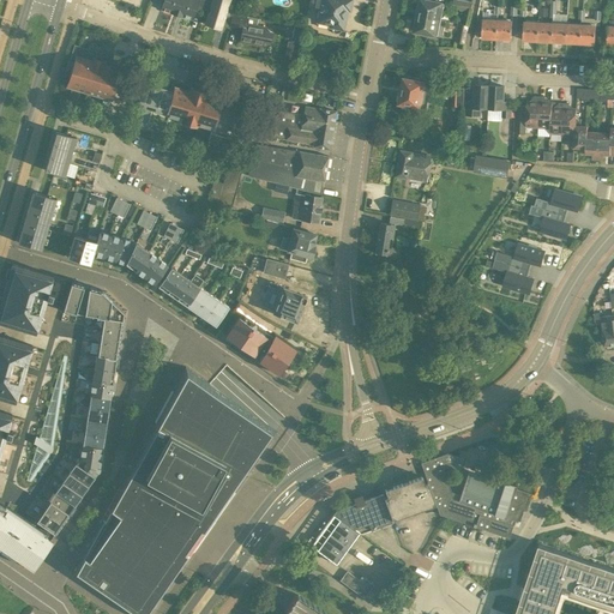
[(176,14),(181,0),(163,0),(161,10),(176,14)]
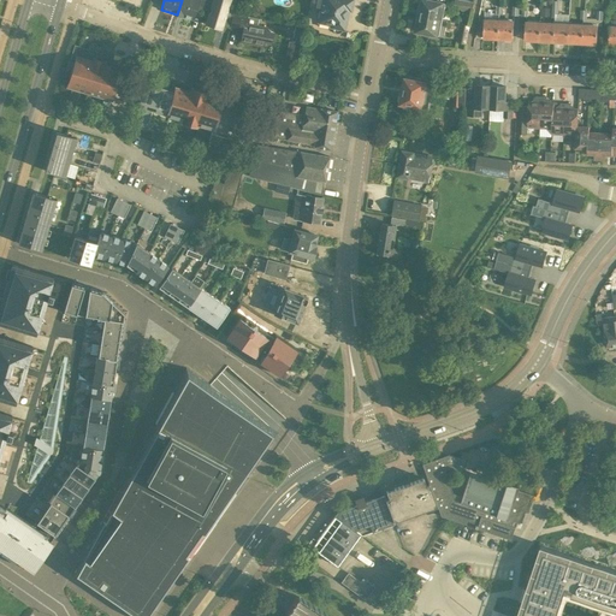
[(197,0),(182,0),(177,15),(193,19),(197,0)]
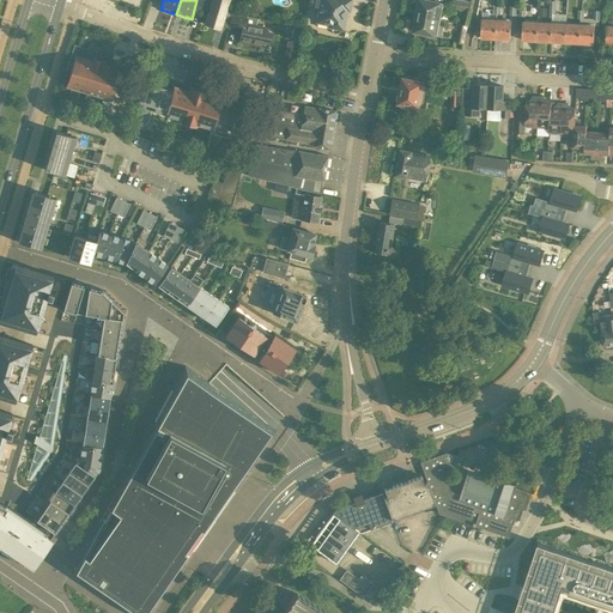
[(206,24),(219,29),(225,11),(226,7),(231,8),(234,0),(222,0),(222,2),(220,2),(216,7),(211,6),(206,24)]
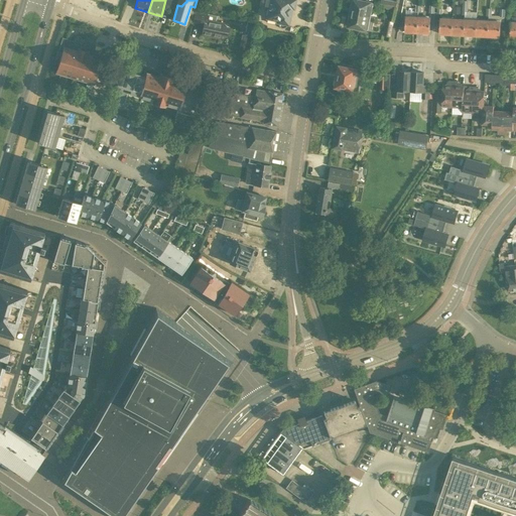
[(269,0),(265,18),(277,21),(276,23),(276,24),(277,25),(278,27),(279,27),(281,28),(283,28),(284,27),(285,26),(286,25),(291,0),(269,0)]
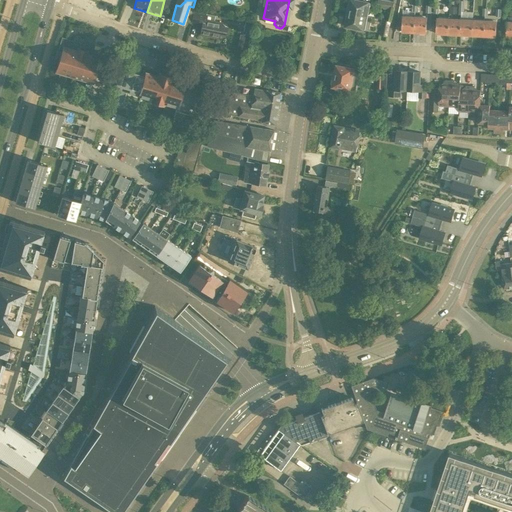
[(351,0),(350,0),(348,13),(367,17),(370,4),(351,0)]
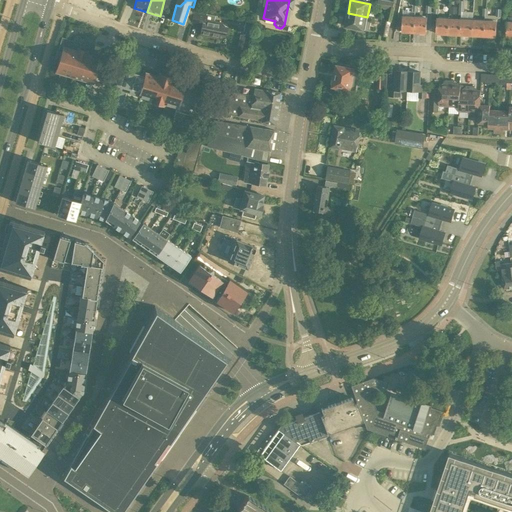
[(393,10),(394,2),(393,2),(388,1),(381,0),(377,0),(377,7),(393,10)]
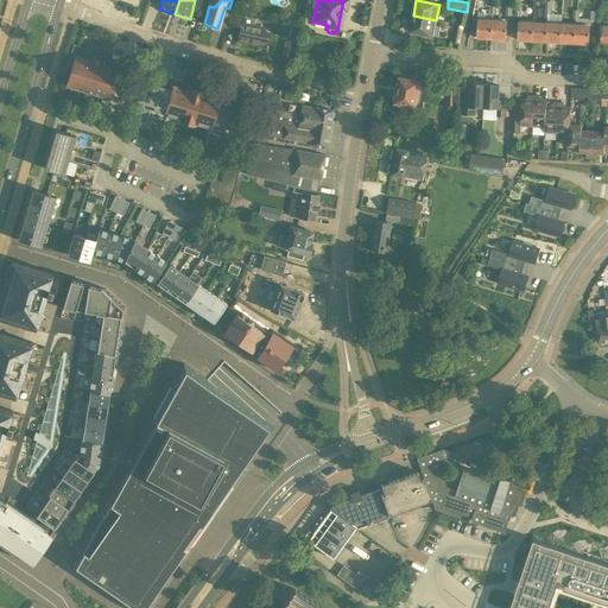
[(263,31),(263,27),(254,26),(255,19),(246,17),(230,14),(227,27),(240,31),(238,42),(259,46),(260,42),(266,43),(268,32),(263,31)]
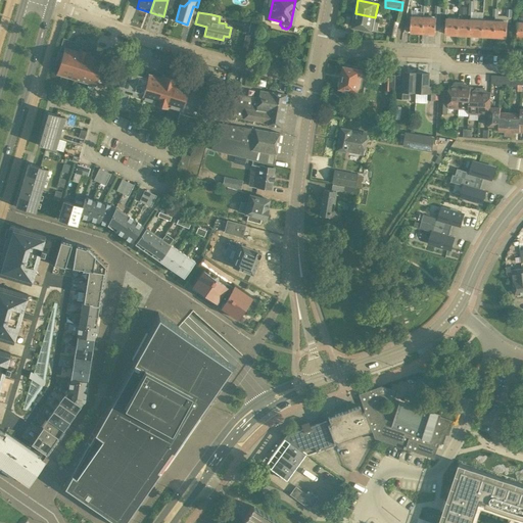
[(373,31),(375,17),(355,13),(352,27),(373,31)]
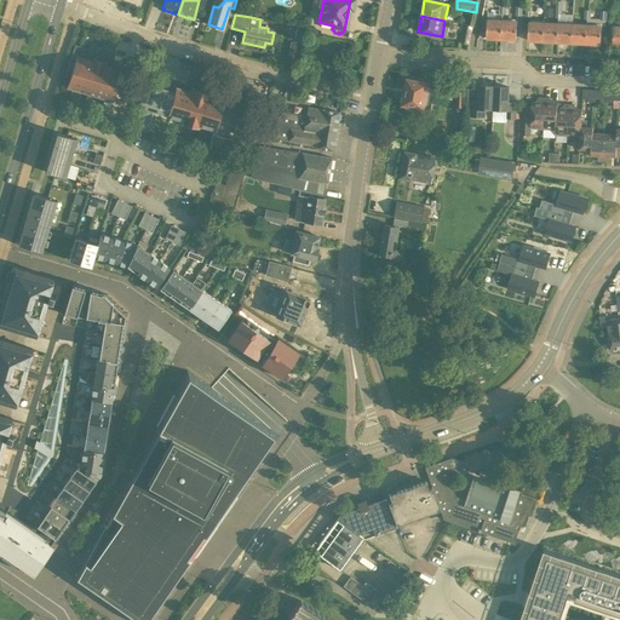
[(487,39),(501,40),(503,22),(488,21),(488,22),(486,22),(486,27),(487,27),(487,39)]
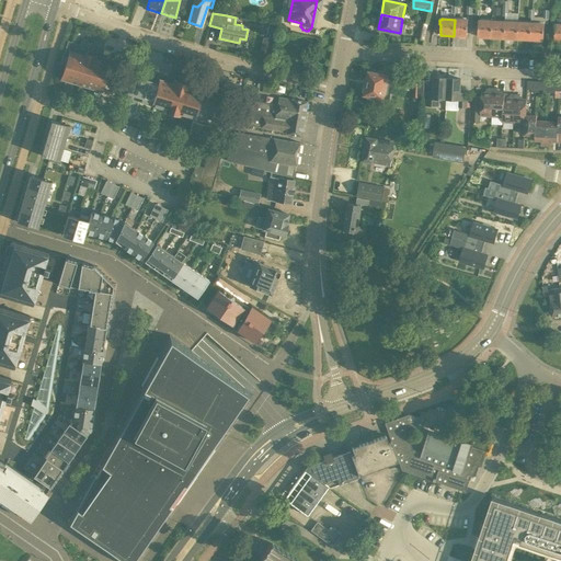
[(468,21),(455,20),(454,36),(467,36),(468,21)]
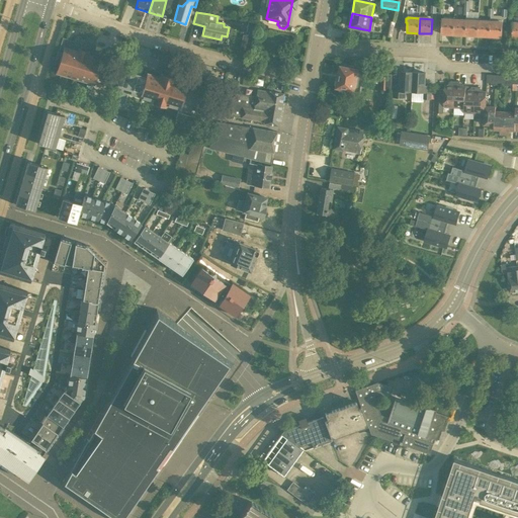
[(441,34),(453,35),(454,19),(442,19),(441,34)]
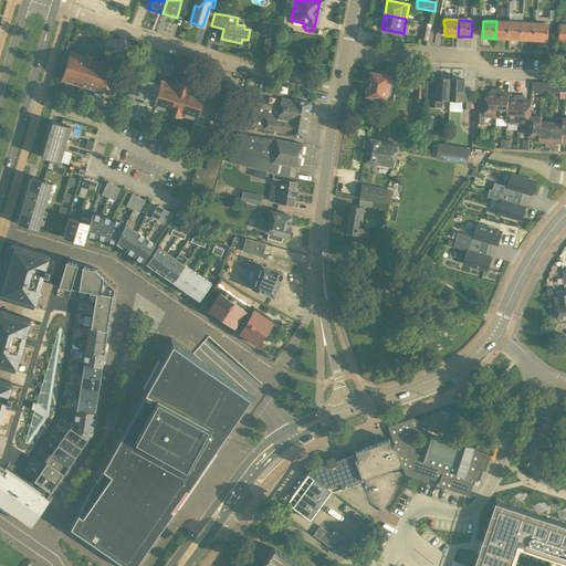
[(510,22),(496,21),(495,39),(509,39),(510,22)]
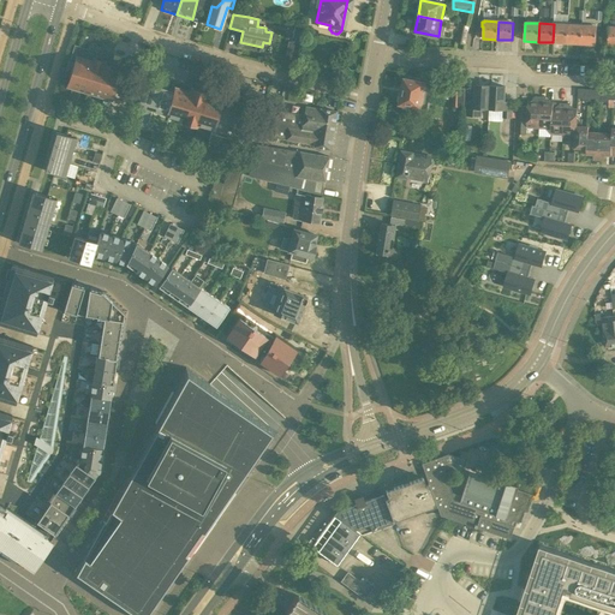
[(457,43),(466,46),(470,25),(458,24),(457,30),(459,31),(457,43)]
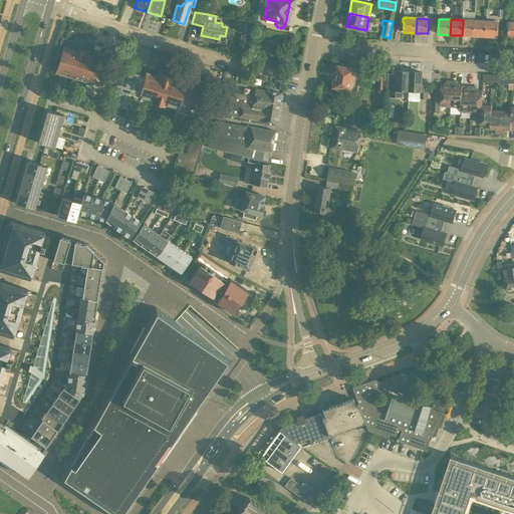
[(462,35),(474,36),(475,21),(463,20),(462,35)]
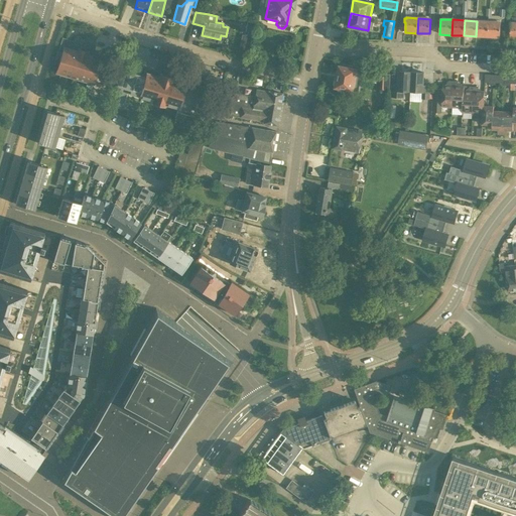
[(476,36),(488,36),(489,21),(477,21),(476,36)]
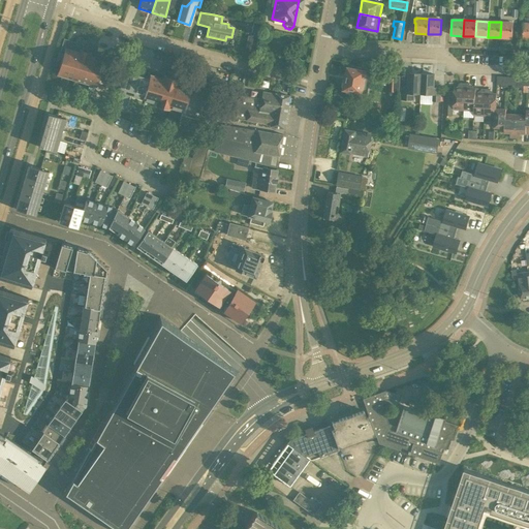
[(514,23),(501,22),(500,37),(512,38),(514,23)]
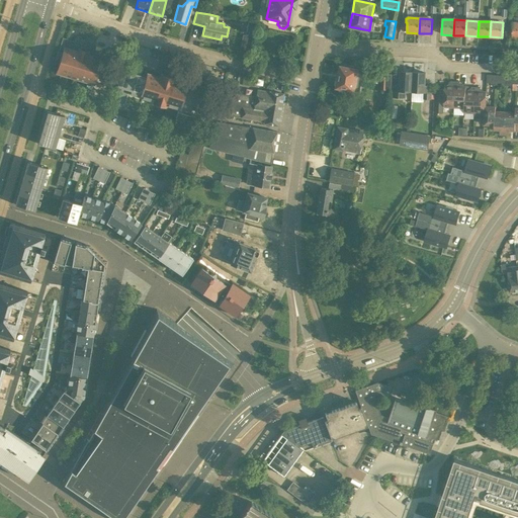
[(255,24),(248,23),(246,32),(248,32),(248,36),(252,37),(255,24)]
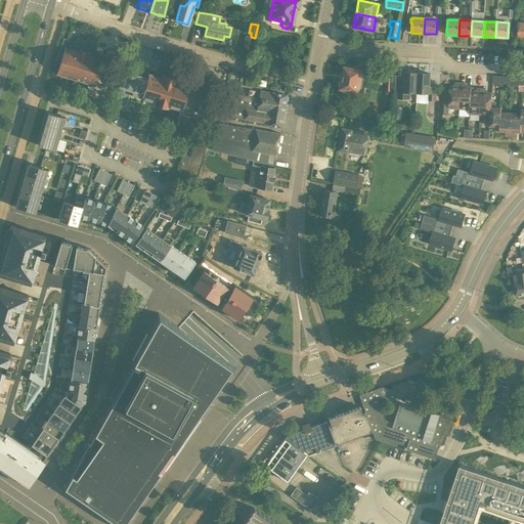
[(79,50),(81,45),(63,39),(60,49),(59,49),(56,57),(62,59),(57,74),(94,85),(101,60),(89,56),(90,53),(79,50)]
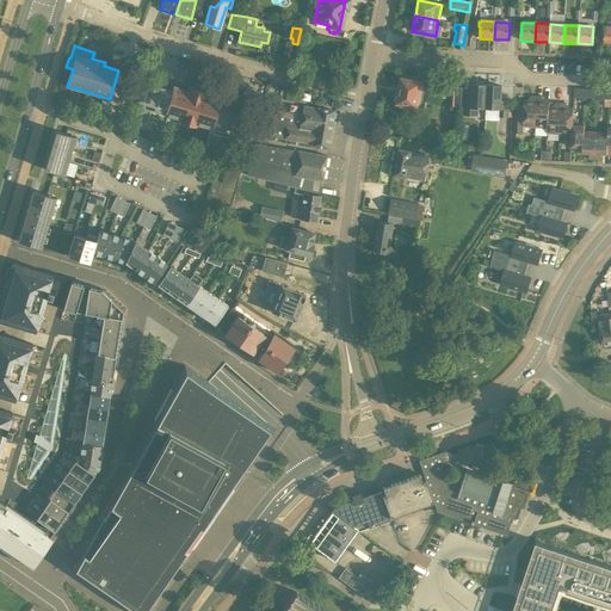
[(418,107),(425,109),(427,98),(429,86),(423,85),(423,82),(402,78),(396,104),(399,104),(396,111),(407,113),(408,106),(418,107)]
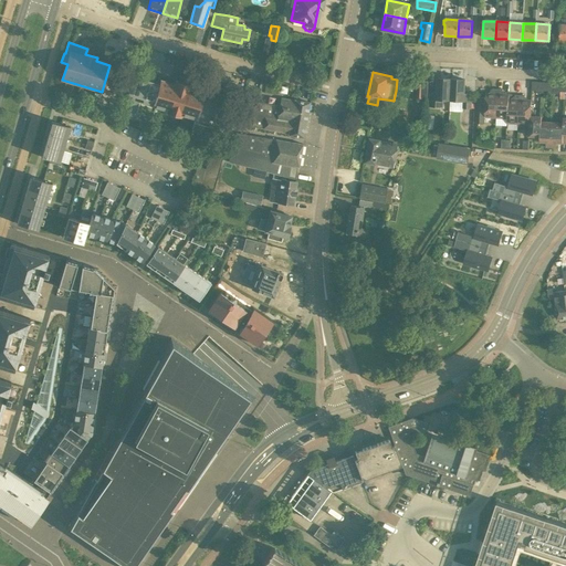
[(123,114),(135,117),(136,113),(152,117),(155,105),(168,109),(167,112),(181,116),(181,113),(195,117),(191,128),(212,135),(218,119),(215,118),(218,104),(200,98),(202,94),(189,90),(190,86),(176,82),(175,85),(161,81),(160,86),(134,79),(123,114)]
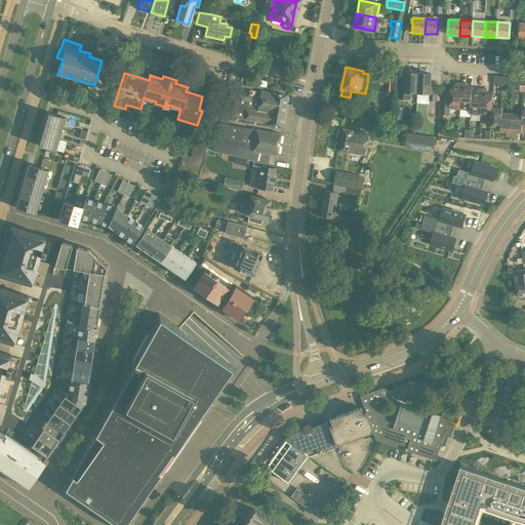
[(411,99),(411,93),(417,93),(418,74),(406,73),(405,85),(398,85),(398,98),(411,99)]
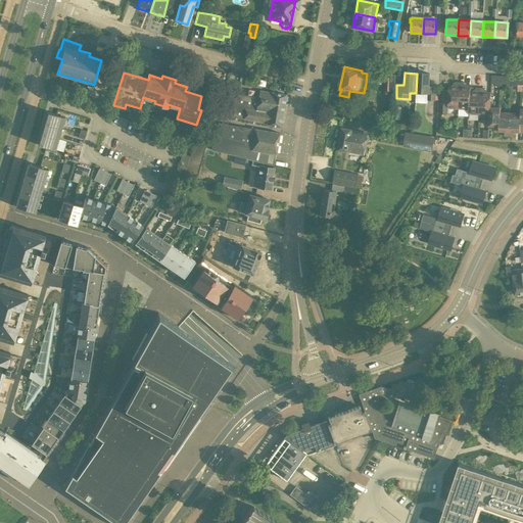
[(417,74),(416,93),(427,93),(427,100),(434,100),(435,87),(428,87),(429,74),(417,74)]
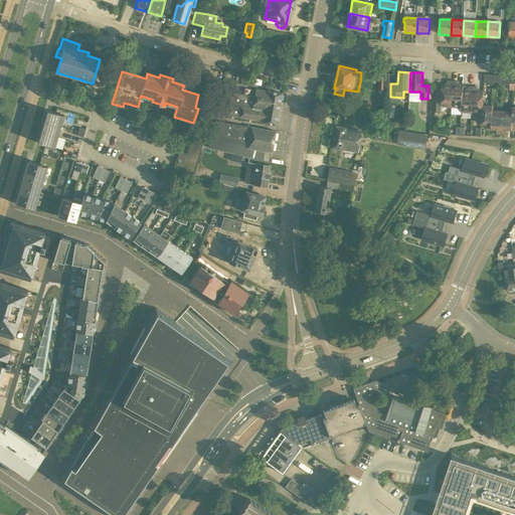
[(376,89),(389,90),(389,73),(376,73),(376,76),(372,76),(371,82),(376,83),(376,89)]
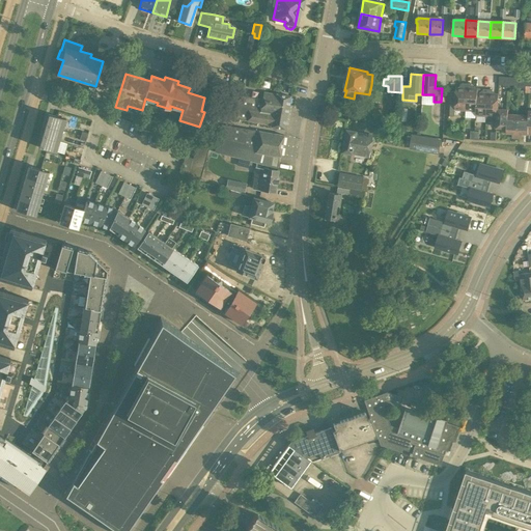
[(455,110),(466,111),(467,85),(463,85),(463,87),(460,88),(456,88),(455,92),(450,92),(449,117),(454,117),(455,115),(455,110)]
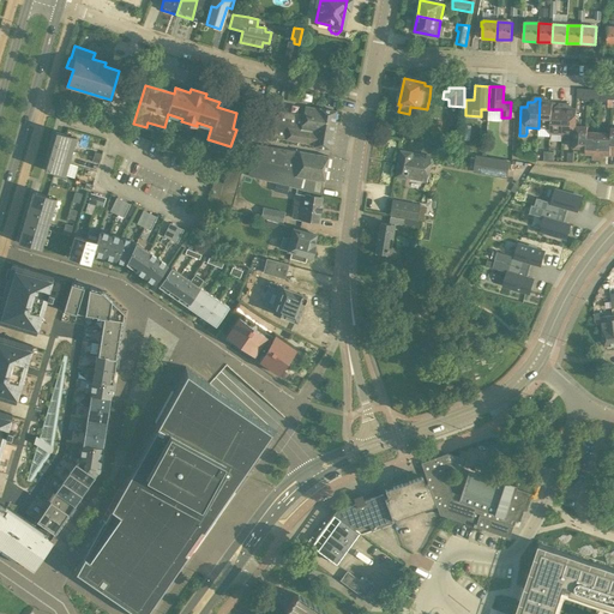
[(546,98),(540,98),(539,128),(551,128),(552,109),(552,103),(547,103),(545,101),(546,98)]
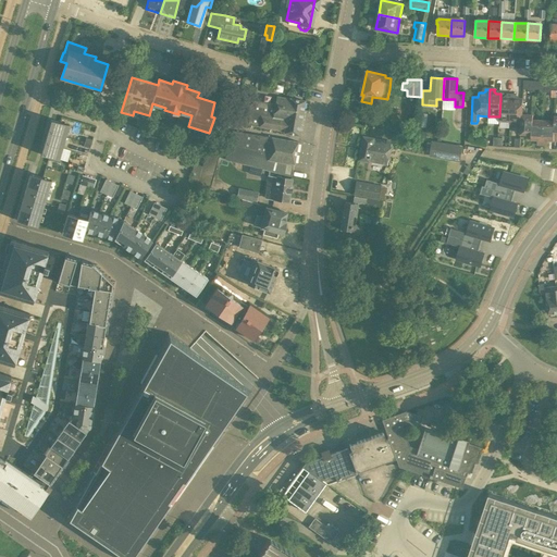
[(500,99),(499,116),(499,122),(510,122),(511,95),(507,94),(507,97),(505,99),(500,99)]
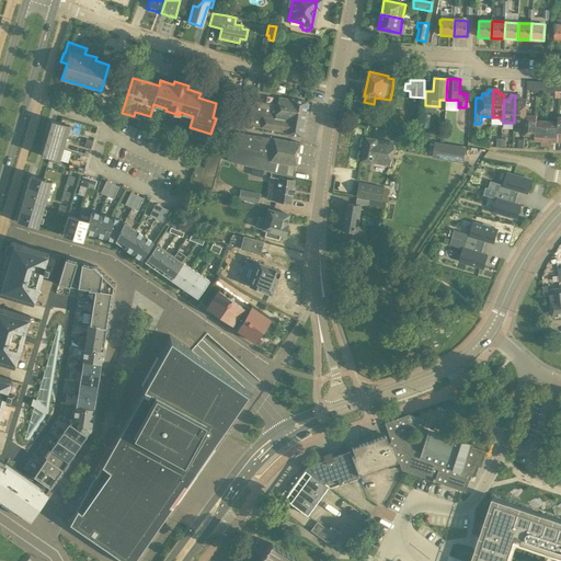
[(521,95),(515,95),(514,123),(514,126),(518,126),(518,123),(525,124),(526,111),(526,101),(522,100),(521,99),(521,95)]
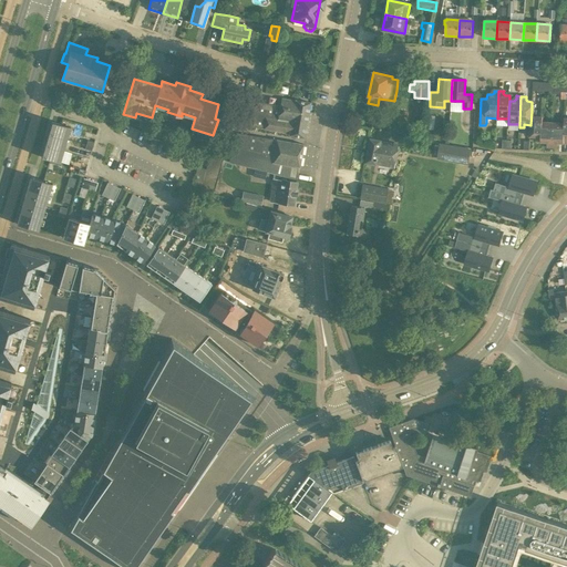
[(280,105),(243,100),(239,110),(258,113),(307,122),(310,103),(281,98),(280,105)]
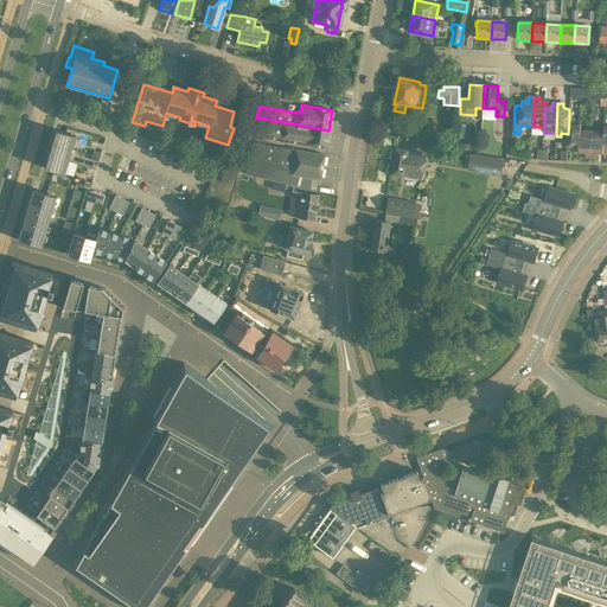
[(310,145),(326,148),(328,131),(276,121),(256,117),(253,132),(274,135),(274,136),(310,144),(310,145)]
